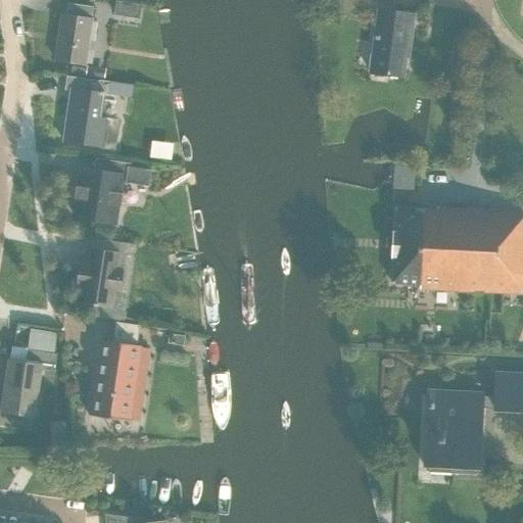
[(115,0),(112,15),(126,17),(129,3),(126,2),(115,0)]
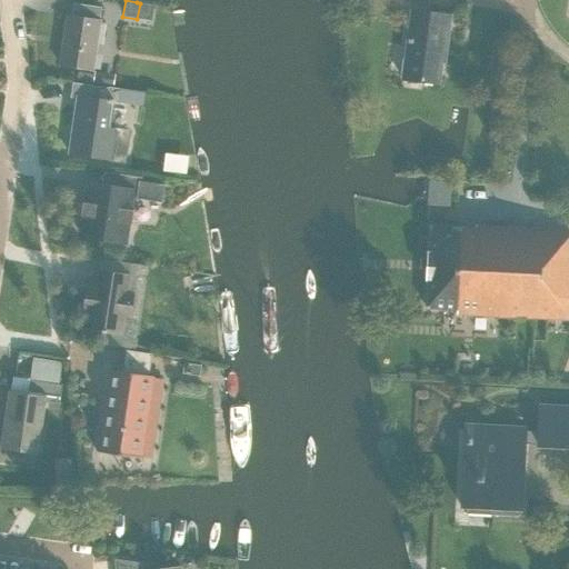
[(381,0),(381,9),(402,11),(403,0),(426,0),(428,0),(381,0)]
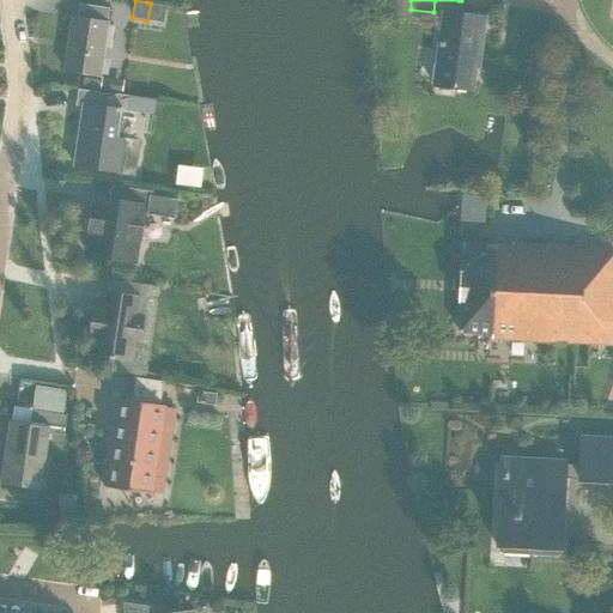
[(65,71),(99,76),(109,8),(79,4),(77,18),(73,18),(65,71)]
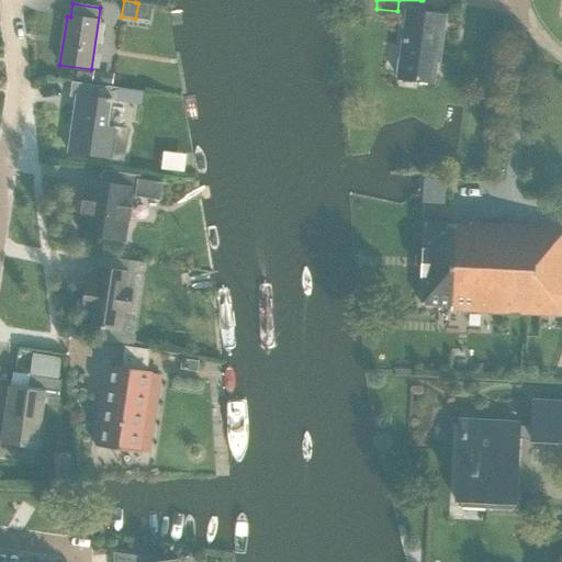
[(440,52),(442,29),(445,17),(407,12),(400,78),(434,81),(437,52),(440,52)]
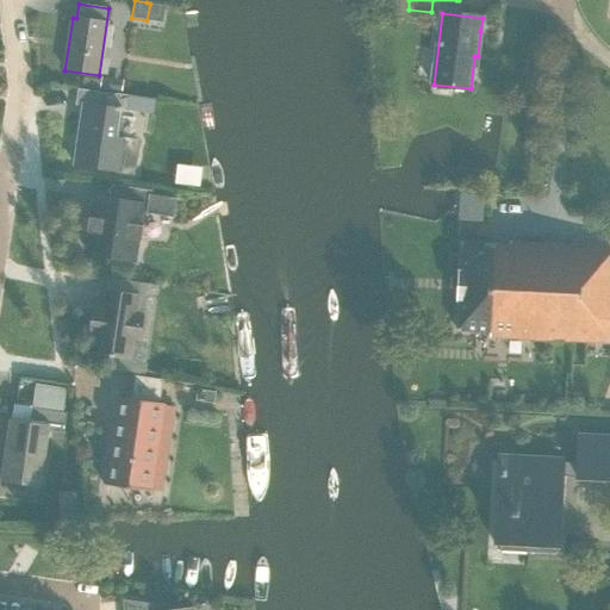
[(99,88),(99,89),(110,91),(112,79),(101,78),(100,80),(99,88)]
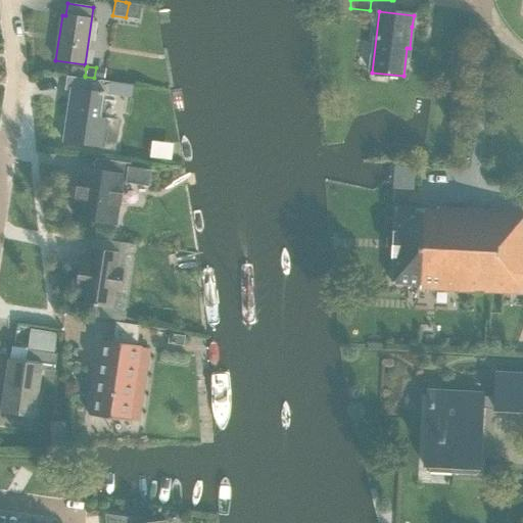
[(116,148),(121,123),(99,120),(102,95),(104,95),(104,92),(100,92),(100,93),(97,93),(99,81),(66,77),(64,90),(72,91),(64,141),(95,146),(95,145),(116,148)]
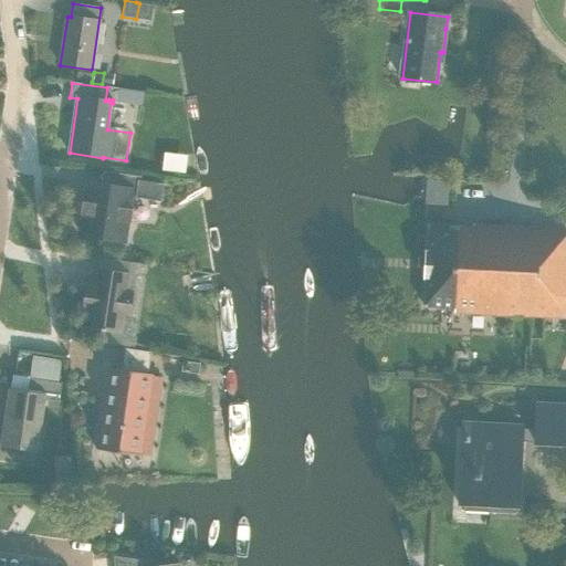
[(122,187),(86,181),(84,199),(81,199),(79,213),(82,215),(80,232),(123,239),(126,220),(129,221),(132,207),(128,206),(129,195),(159,200),(163,182),(124,176),(122,187)]
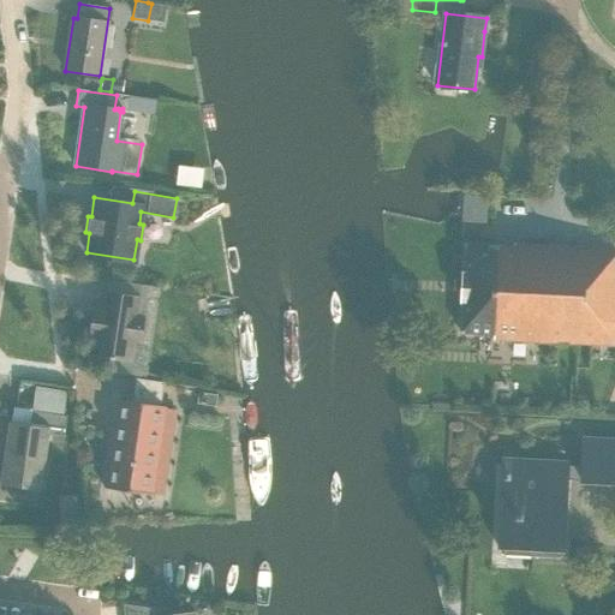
[(487,196),(469,195),(467,221),(485,222),(487,196)]
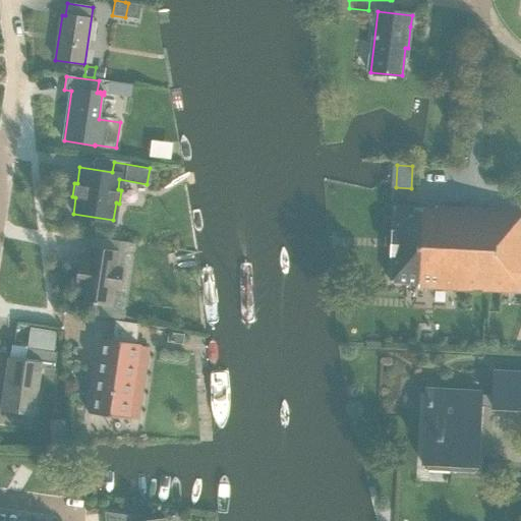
[(418,284),(417,288),(520,292),(520,231),(520,220),(520,211),(435,207),(435,210),(394,208),(391,282),(418,284)]
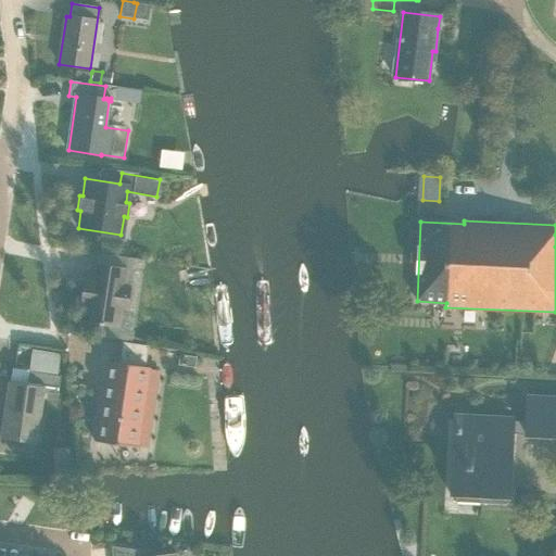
[(131,287),(127,287),(129,269),(92,265),(90,280),(85,279),(81,304),(86,305),(84,323),(121,328),(123,311),(128,312),(131,287)]
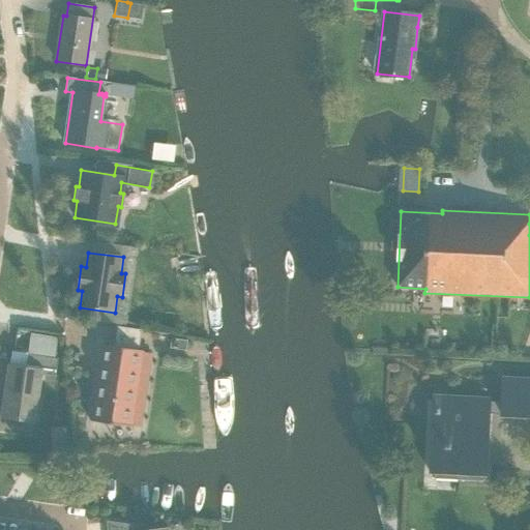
[(3,411),(2,416),(34,421),(35,411),(39,386),(40,374),(55,376),(57,359),(55,359),(58,339),(30,333),(27,353),(27,354),(25,369),(21,367),(9,366),(3,411)]
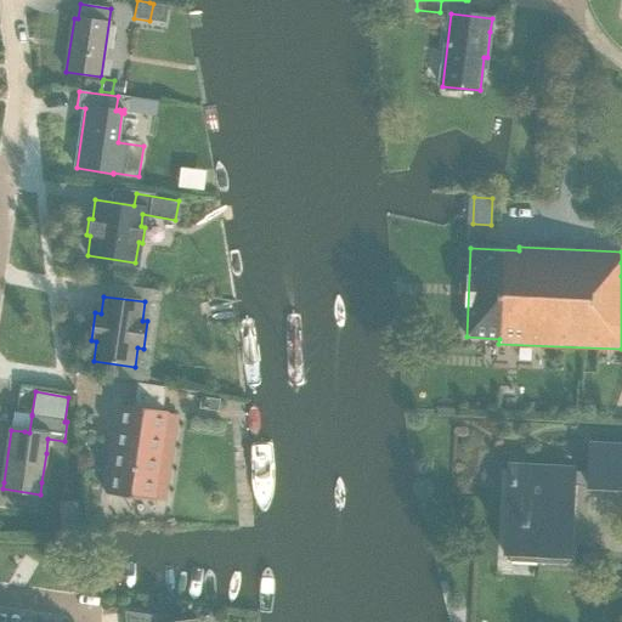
[(201,396),(198,408),(218,412),(220,400),(201,396)]
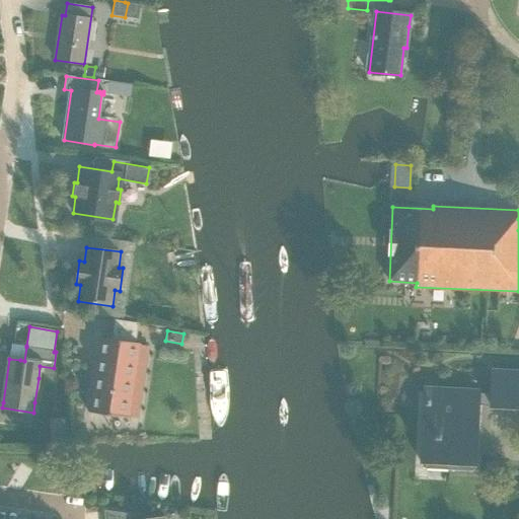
[(91,412),(129,418),(139,344),(101,339),(91,412)]
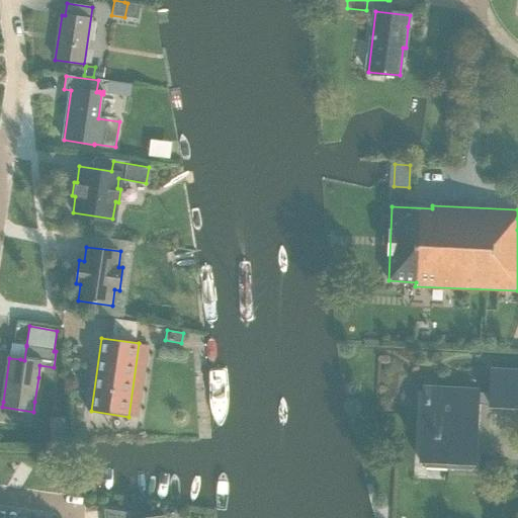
[(427,405),(423,467),(469,469),(470,469),(471,469),(472,468),(473,467),(475,466),(475,465),(475,463),(475,462),(473,461),(472,460),(471,459),(469,459),(472,404),(517,406),(517,372),(491,371),(490,394),(423,390),(423,392),(427,392),(427,400),(425,400),(425,405),(427,405)]
